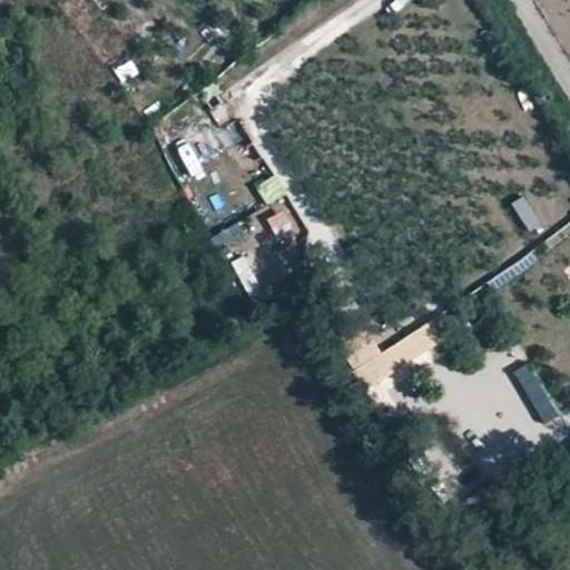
[(114,66),(120,84),(140,76),(134,58),(114,66)]
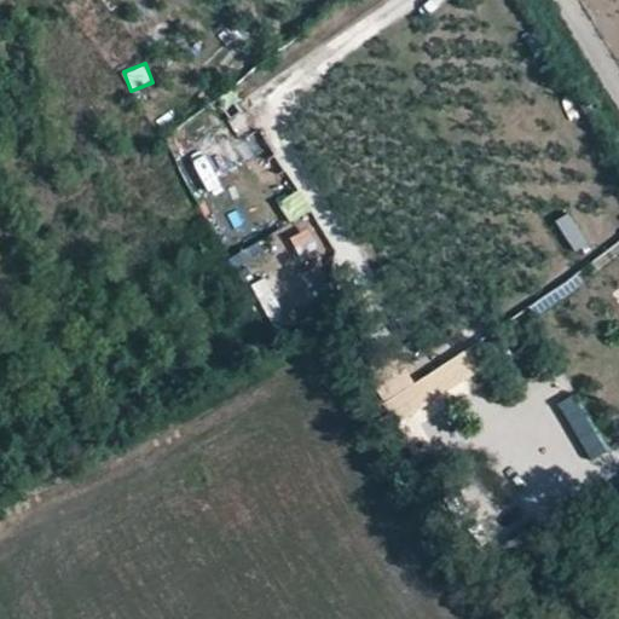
[(201,121),(173,139),(181,151),(208,134),(201,121)]
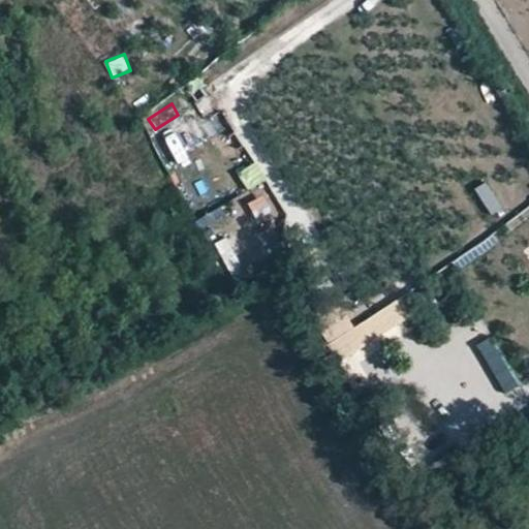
[(492,216),(504,209),(487,181),(475,189),(492,216)]
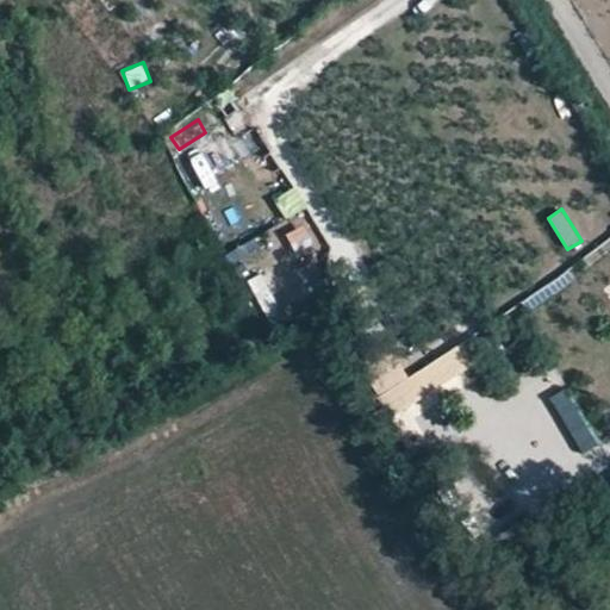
[(265,273),(249,280),(266,319),(282,312),(265,273)]
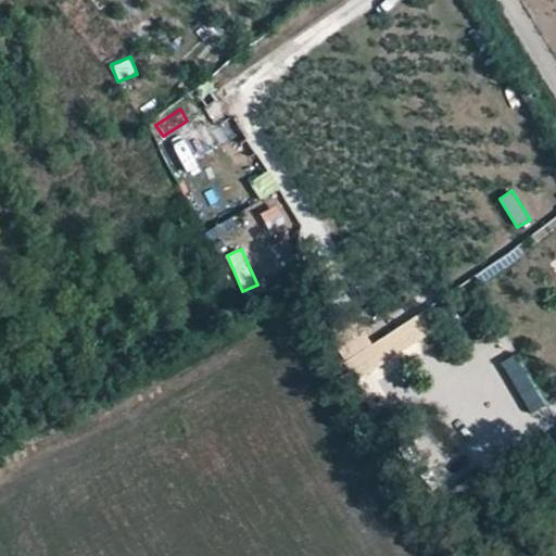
[(356,379),(437,331),(425,310),(371,341),(357,317),(330,333),(356,379)]
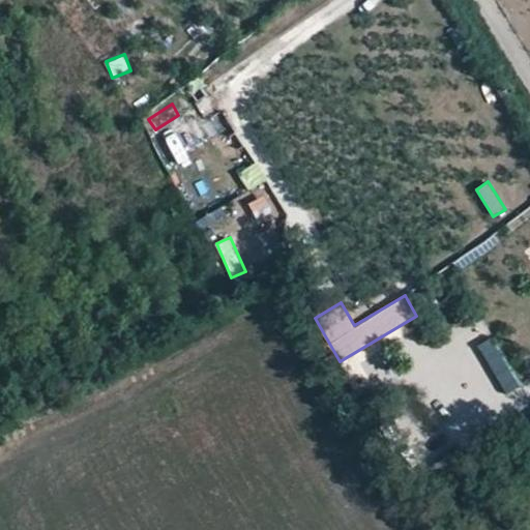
[(505,392),(522,382),(493,336),(476,347),(505,392)]
